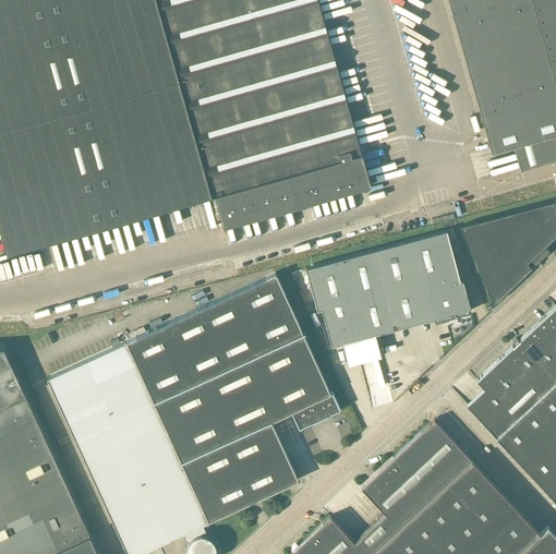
[(0,0),(0,228),(8,257),(177,209),(213,200),(156,0),(0,0)]
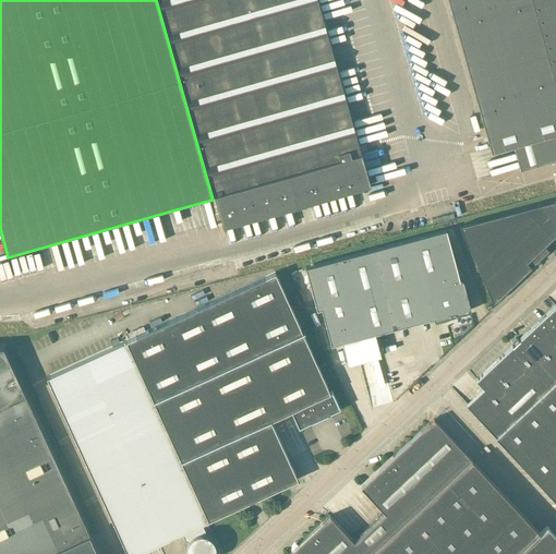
[(363,157),(318,0),(159,0),(216,199),(363,157)]
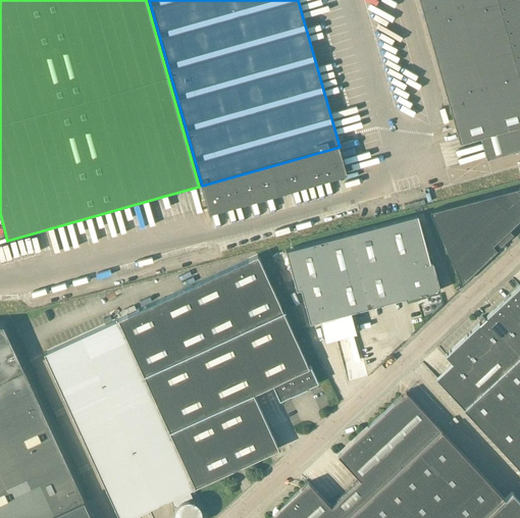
[(519,0),(418,0),(459,143),(479,137),(486,161),(519,152),(519,0)]
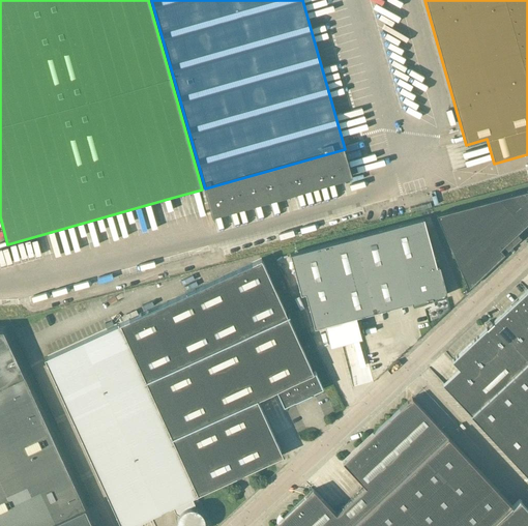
[(527,195),(438,218),(470,291),(506,258),(502,253),(527,228),(527,195)]
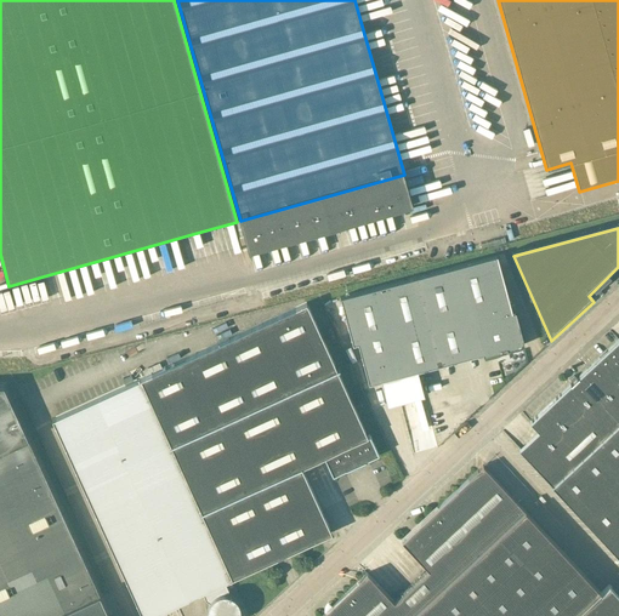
[(355,349),(359,348),(370,388),(484,358),(486,360),(526,349),(517,317),(514,317),(498,261),(342,302),(355,349)]
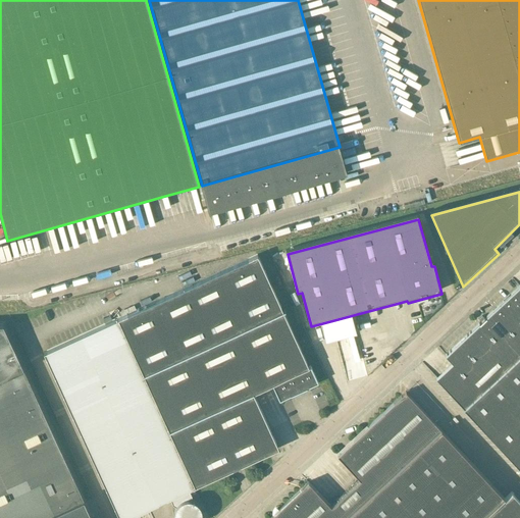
[(195,505),(193,504),(193,501),(190,493),(279,452),(255,397),(273,387),(281,404),(319,385),(312,369),(310,370),(259,259),(45,357),(118,517),(135,517),(171,502),(174,509),(177,511),(176,513),(176,515),(176,517),(203,517),(203,515),(202,513),(201,511),(200,509),(199,507),(197,506),(195,505)]
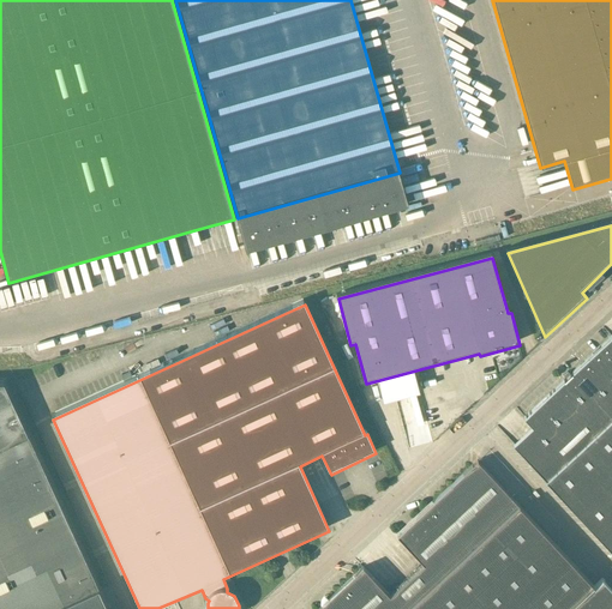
[(611,342),(526,421),(534,430),(515,448),(611,553),(611,342)]
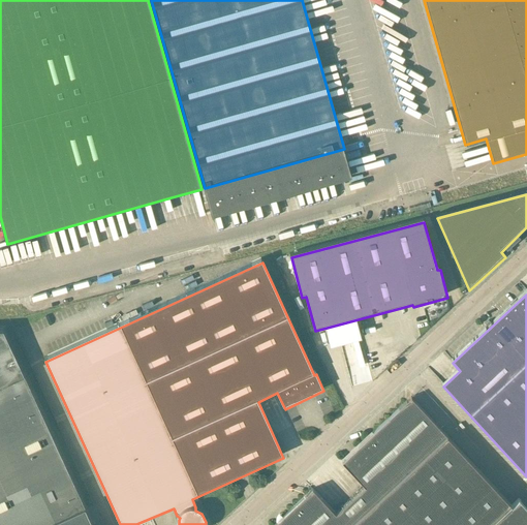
[(92,524),(86,510),(8,341),(5,333),(0,333),(0,524),(92,524)]
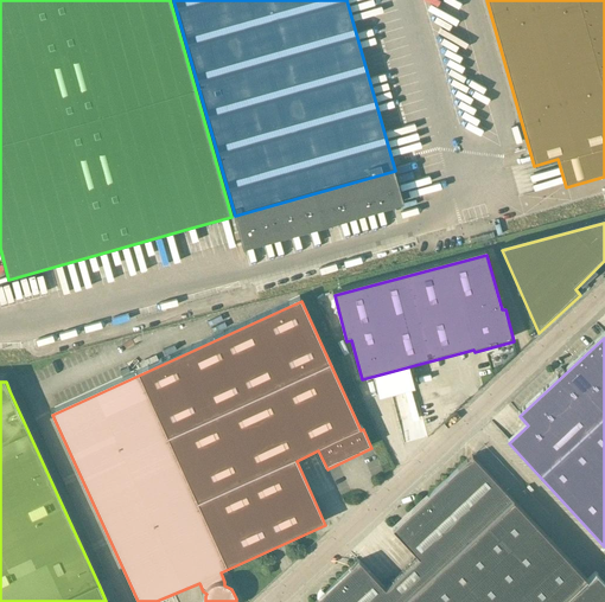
[(588,583),(588,582),(473,460),(394,533),(420,561),(387,593),(361,564),(320,601),(604,601),(604,584),(597,576),(588,583)]
